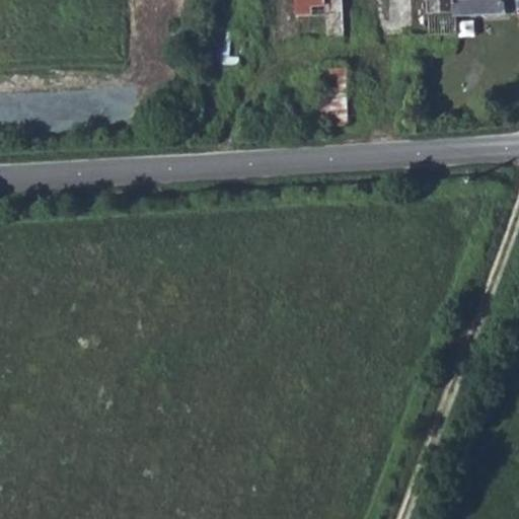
[(305,36),(304,0),(290,0),(291,36),(305,36)]
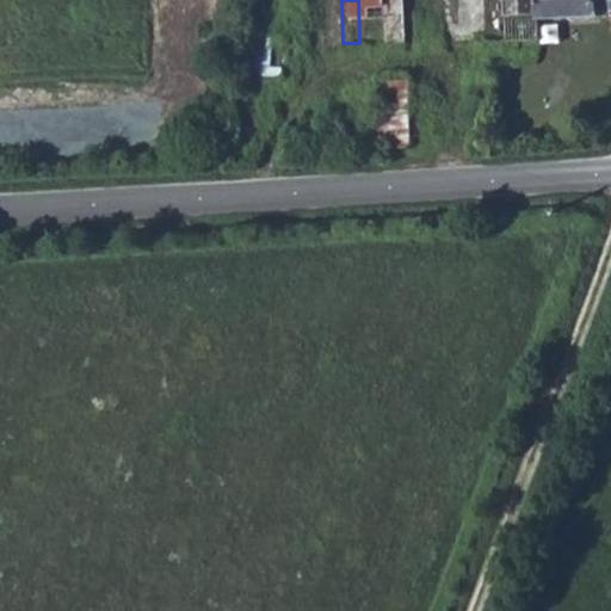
[(358,0),(359,43),(460,41),(457,0),(358,0)]
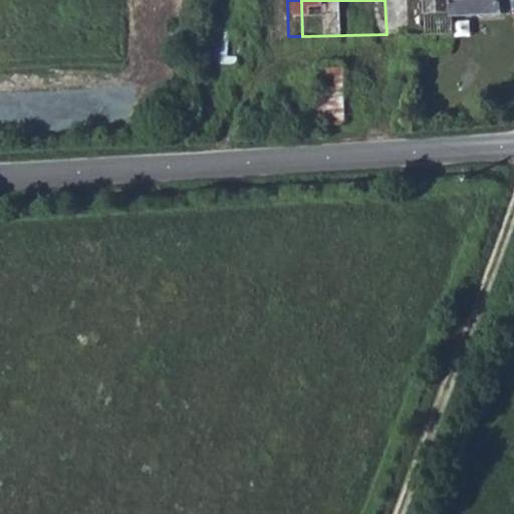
[(513,0),(384,0),(387,34),(452,33),(452,11),(503,11),(503,5),(513,4),(513,0)]
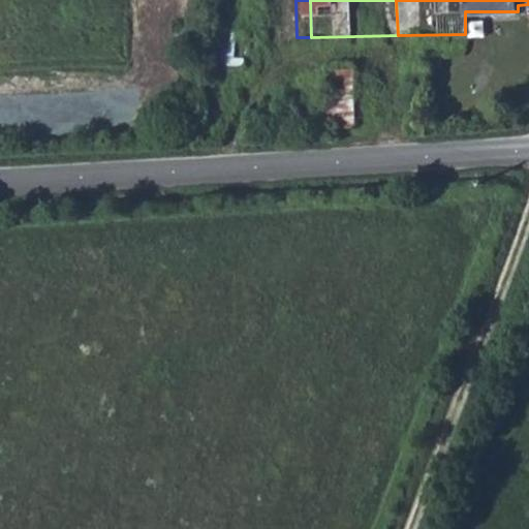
[(223,29),(220,64),(246,66),(249,31),(223,29)]
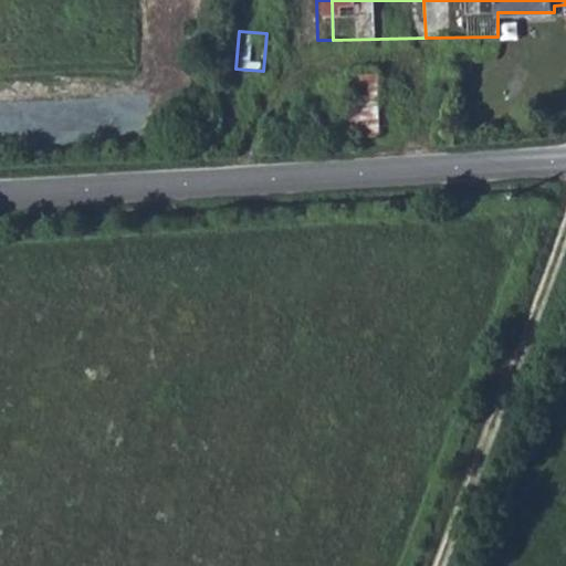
[(353,76),(350,132),(380,133),(381,77),(353,76)]
